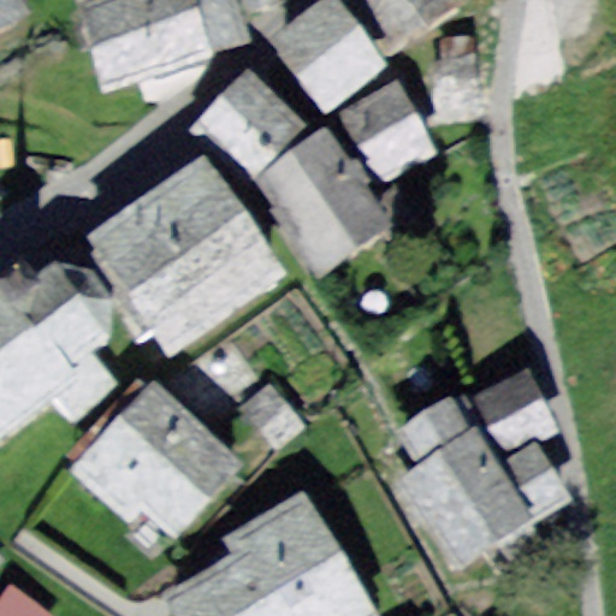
[(19,0),(0,0),(0,28),(27,12),(19,0)]
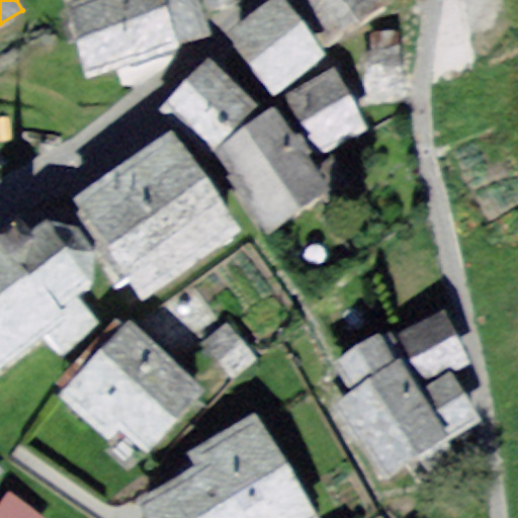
[(63,0),(86,75),(209,38),(197,0),(63,0)]
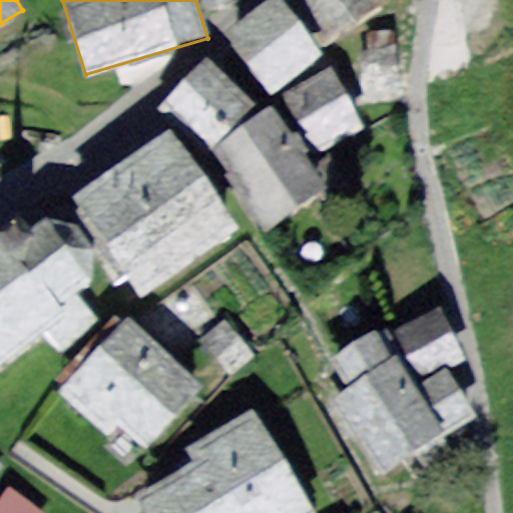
[(203,0),(208,10),(230,0),(203,0)]
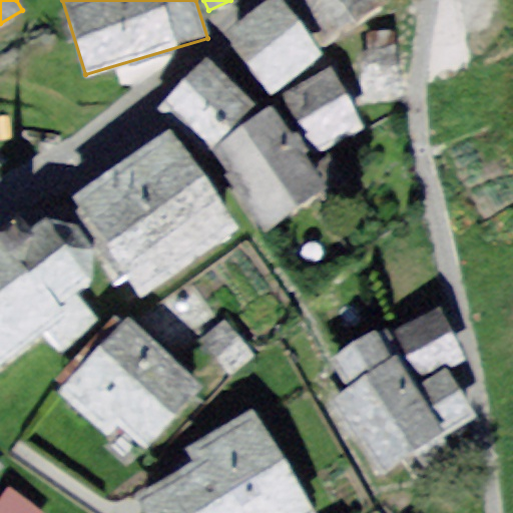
[(321,54),(278,0),(271,0),(222,38),(269,95),(321,54)]
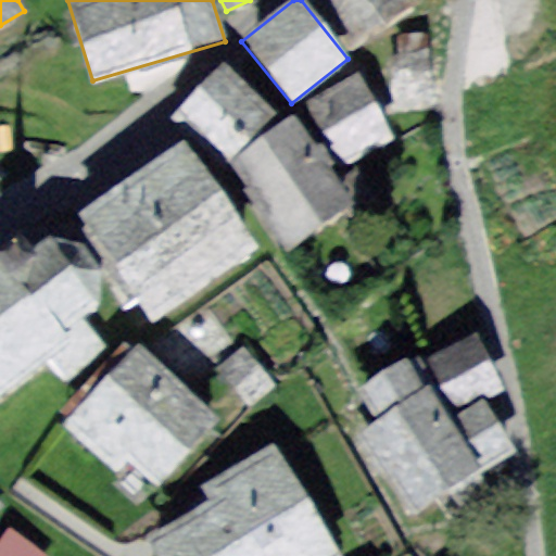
[(419,2),(417,0),(331,0),(357,40),(419,2)]
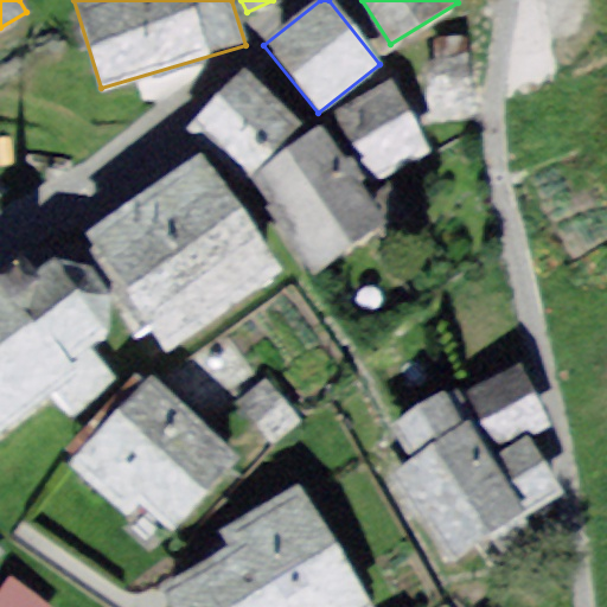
[(478,117),(466,39),(430,39),(430,61),(422,61),(425,120),(478,117)]
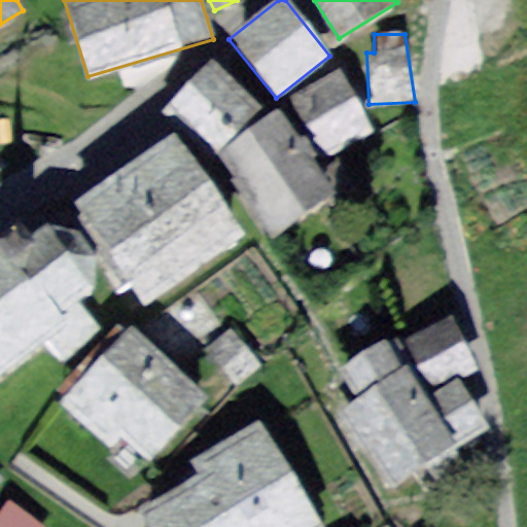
[(258,109),(214,67),(169,114),(213,156),(216,152),(256,111),(258,109)]
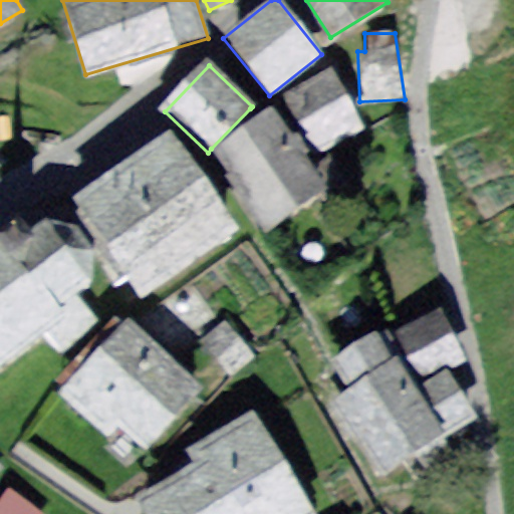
[(366,129),(330,67),(284,94),(320,156),(366,129)]
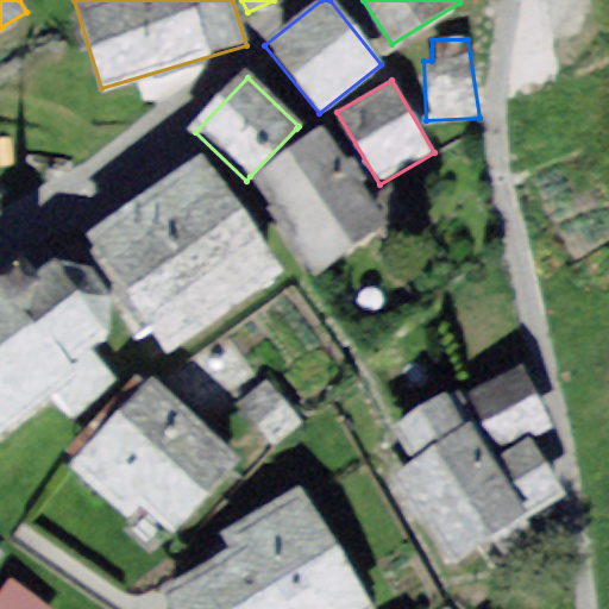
[(384,225),(322,130),(306,140),(296,129),(250,176),(313,271),(384,225)]
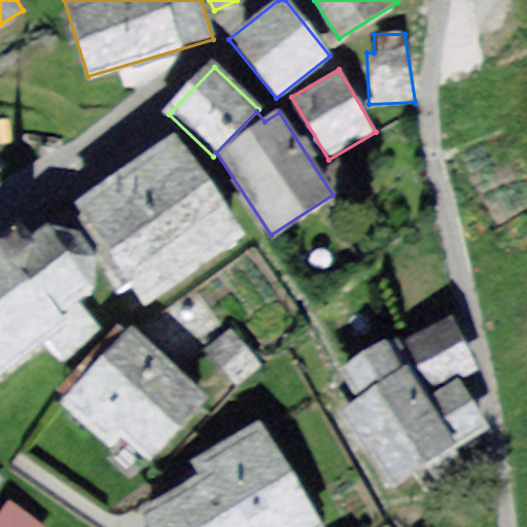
[(238,241),(171,138),(74,201),(141,303),(238,241)]
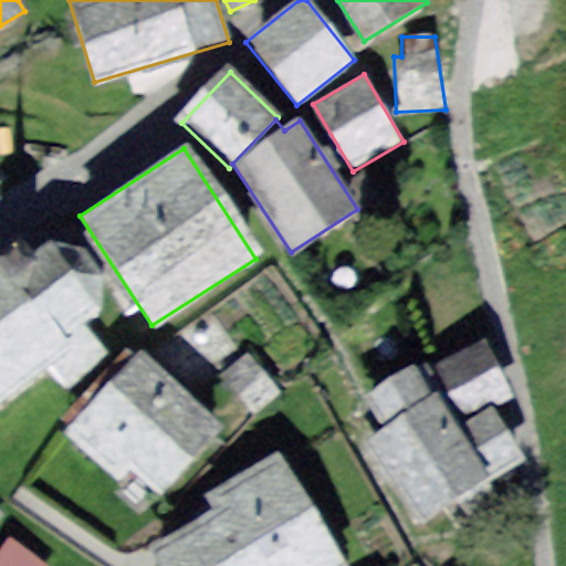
[(0,255),(0,399),(53,358),(73,384),(113,353),(91,325),(106,313),(107,279),(81,245),(49,241),(13,270),(1,254),(0,255)]
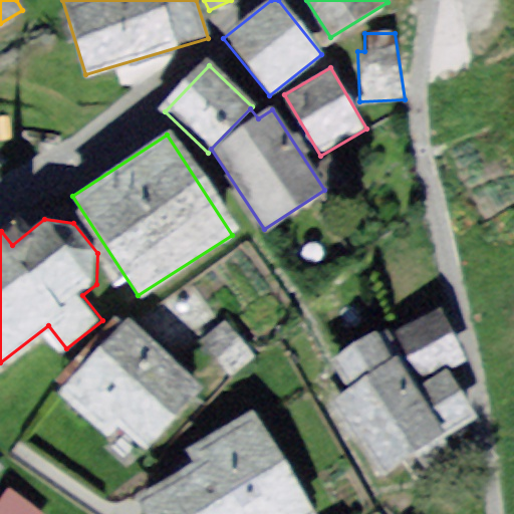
[(440,305),(394,330),(421,383),(465,357),(440,305)]
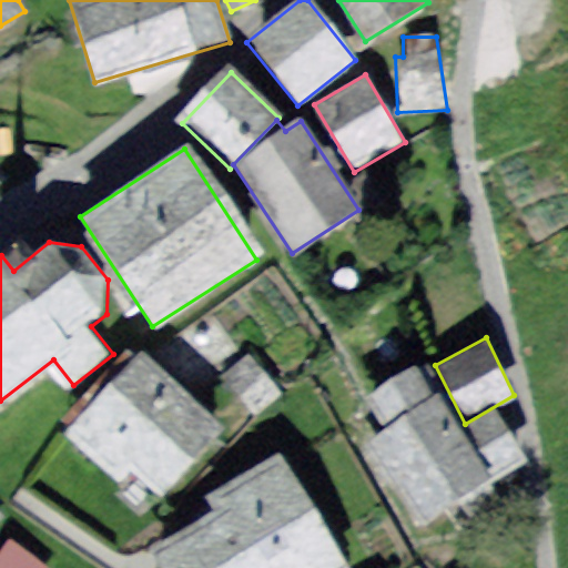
[(130,467),(163,497),(224,432),(140,354),(66,434),(118,482),(130,467)]
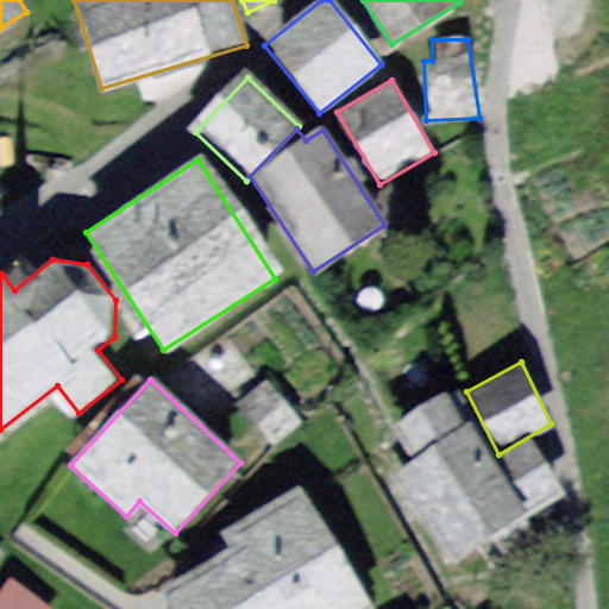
[(263,381),(237,405),(271,444),(299,420),(263,381)]
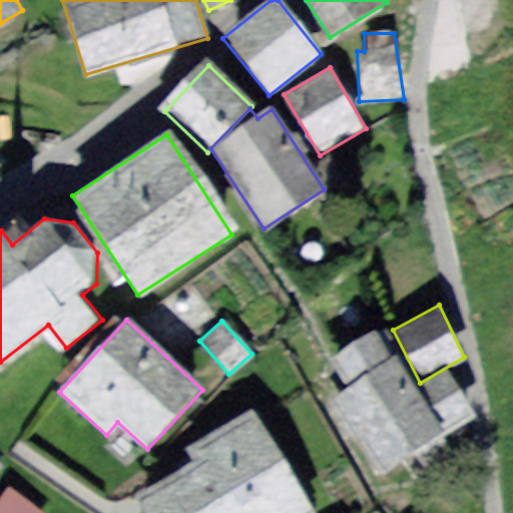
[(375,332),(330,360),(346,386),(328,397),(377,474),(410,453),(424,474),(454,455),(439,432),(470,413),(444,372),(413,391),(375,332)]
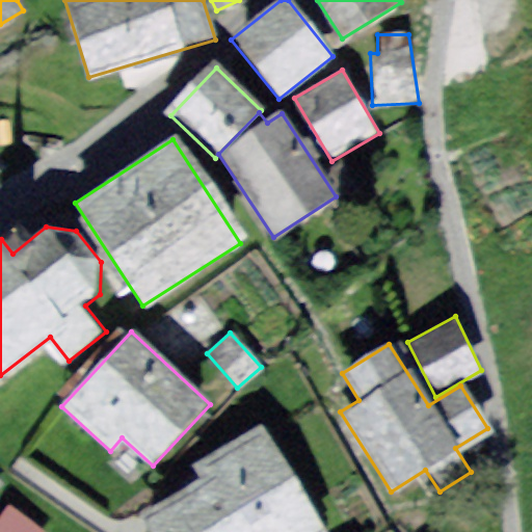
[(326,531),(262,424),(193,466),(200,476),(138,512),(150,531),(326,531)]
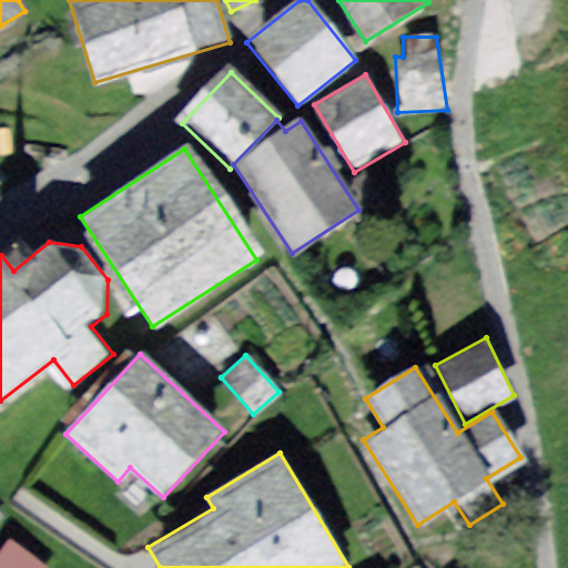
[(44,567),(9,540),(0,553),(0,567),(44,567)]
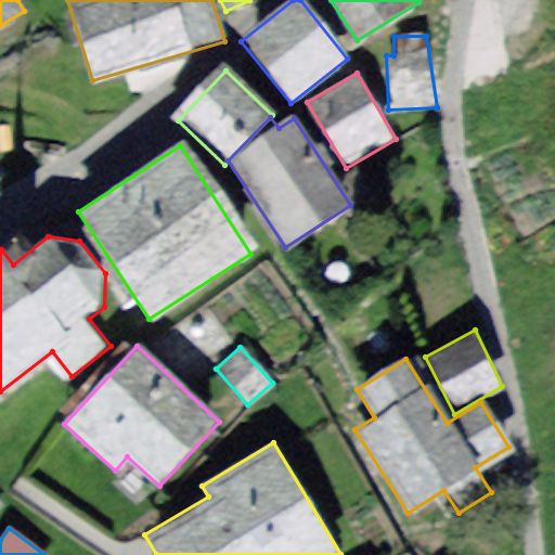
All buildings are outlined.
